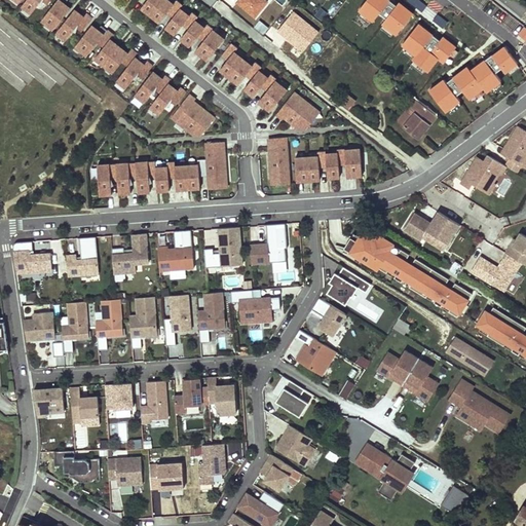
[(26,0),(23,5),(32,13),(39,4),(41,0),(42,0),(43,1),(47,4),(50,0),(26,0)]
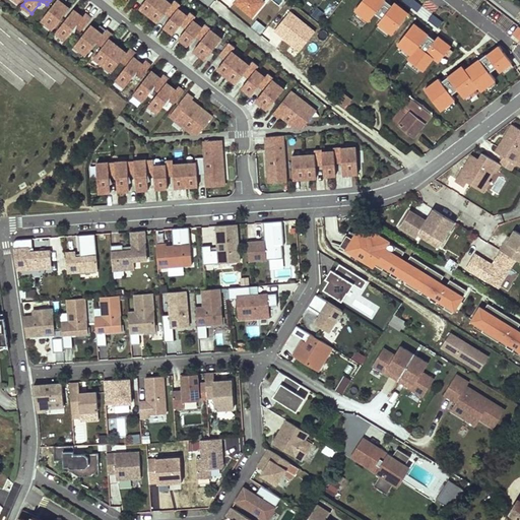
[(66,0),(57,0),(42,19),(54,29),(70,8),(64,3),(66,0)]
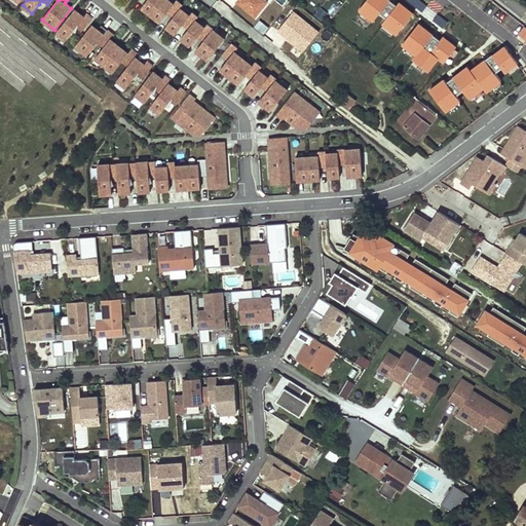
[(147,0),(141,8),(150,15),(161,0),(147,0)]
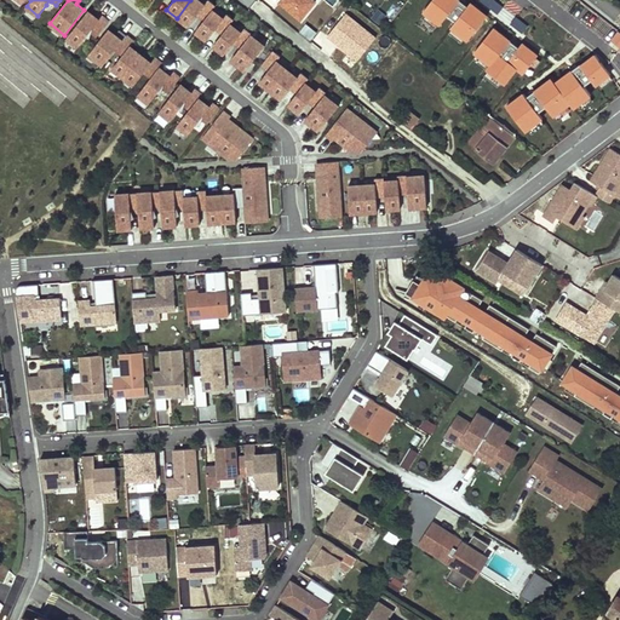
[(197,0),(190,0),(177,18),(188,27),(197,15),(205,19),(212,10),(216,6),(208,0),(207,0),(205,5),(197,0)]
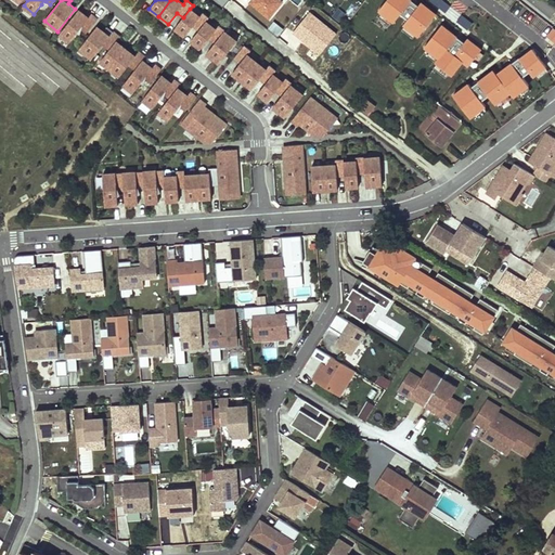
[(283,1),(281,0),(252,0),(250,2),(269,17),(283,1)]
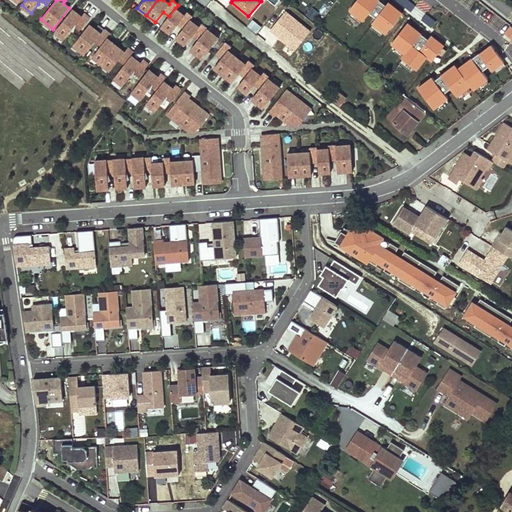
[(378,0),(355,0),(349,8),(351,10),(362,19),(363,19),(369,12),(376,17),(372,22),(373,23),(384,31),(386,33),(401,13),(388,2),(385,5),(378,0)]
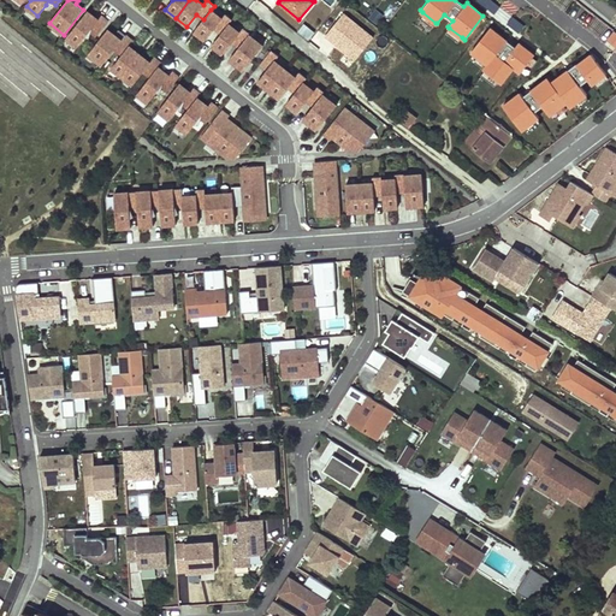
[(221,18),(211,10),(203,19),(194,31),(205,40),(214,29),(221,34),(229,24),(232,19),(225,15),(221,18)]
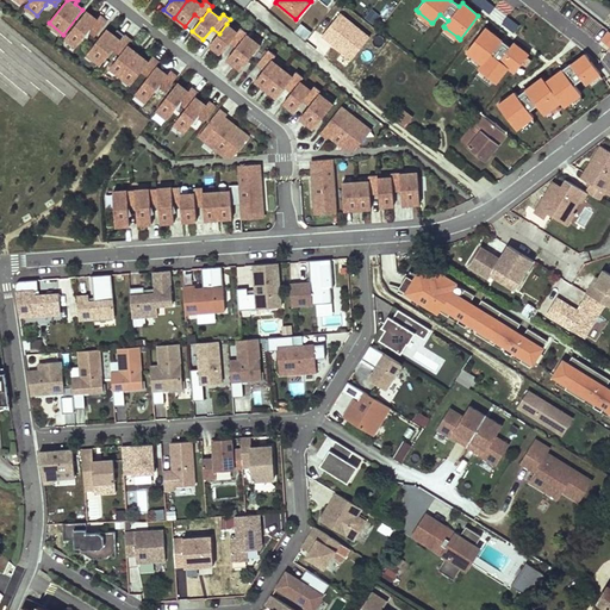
[(98,19),(87,11),(66,38),(76,47),(85,36),(88,31),(91,32),(95,36),(107,22),(100,16),(98,19)]
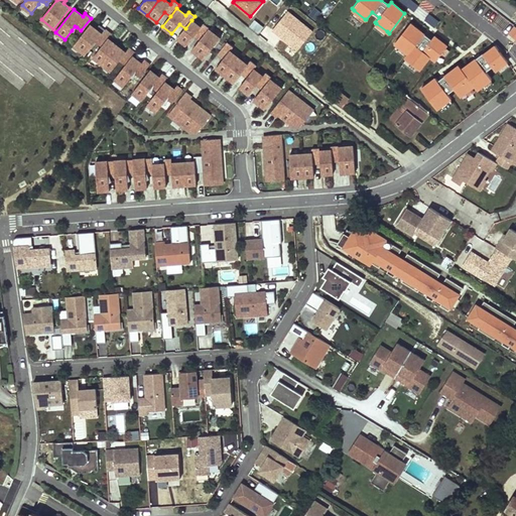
[(365,19),(354,10),(351,14),(362,22),(365,19)]
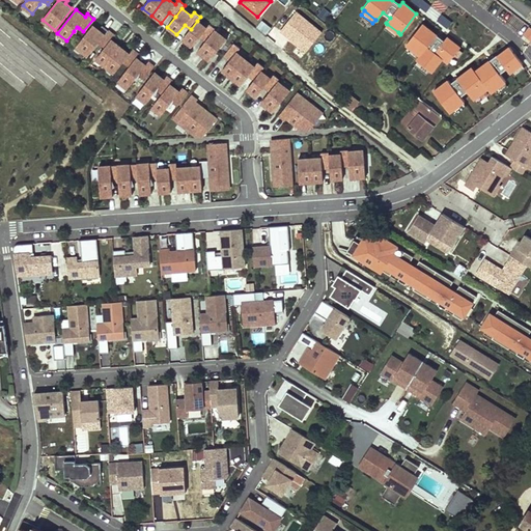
[(206,28),(197,21),(191,29),(183,39),(192,47),(200,36),(205,42),(215,30),(216,29),(210,24),(206,28)]
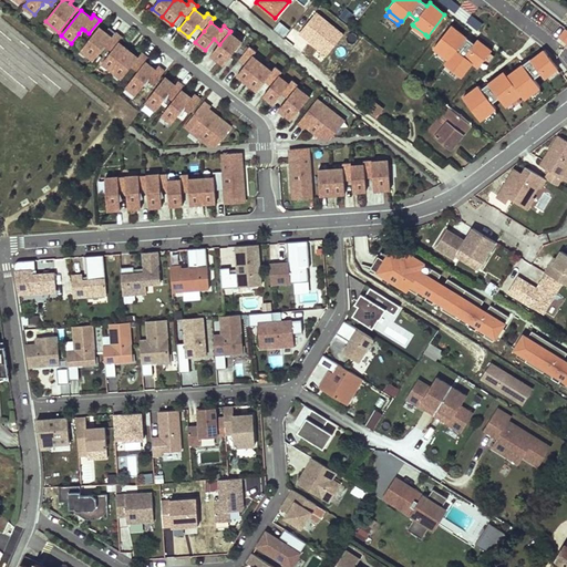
[(451,24),(433,47),(436,49),(447,58),(449,59),(443,65),(460,78),(472,63),(477,68),(478,65),(490,52),(491,50),(477,39),(473,43),(451,24)]
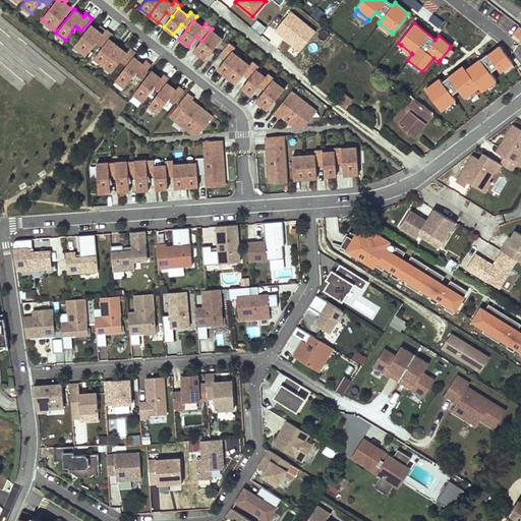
[(391,32),(380,23),(377,26),(388,36),(391,32)]
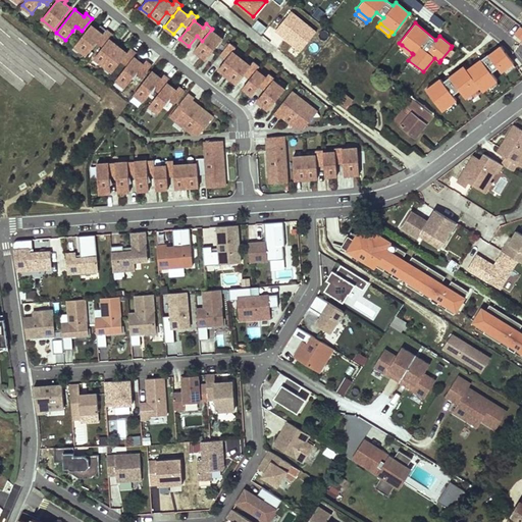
[(99,40),(107,30),(101,25),(97,30),(92,24),(76,44),(89,53),(99,40)]
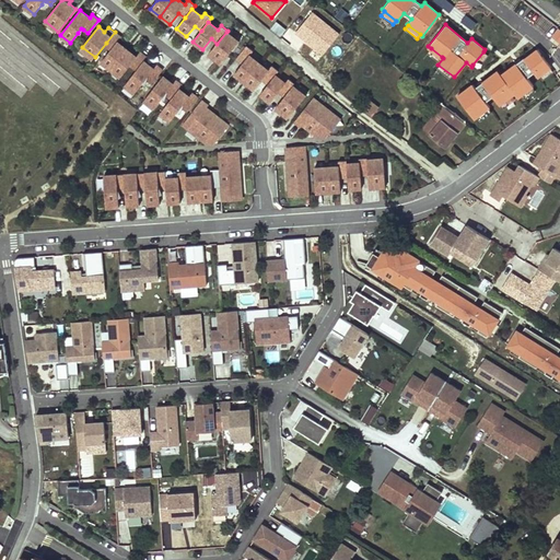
[(121,37),(115,32),(106,43),(113,48),(103,60),(113,68),(127,49),(117,42),(121,37)]
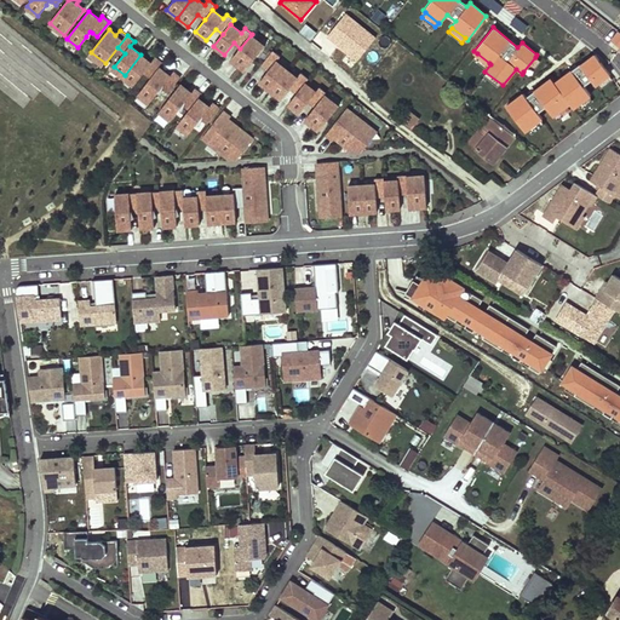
[(240,49),(231,59),(245,72),(264,46),(251,35),(240,49)]
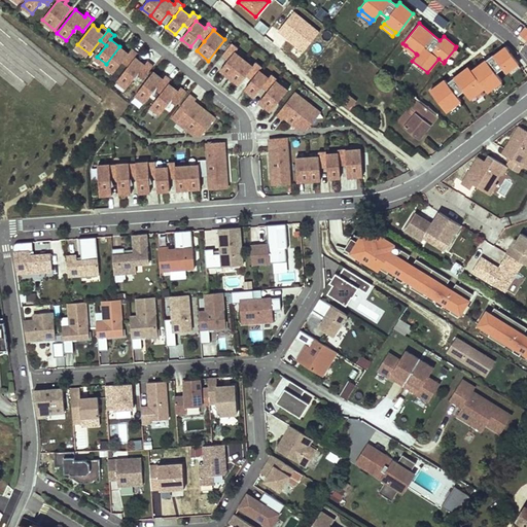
[(220,70),(230,77),(244,59),(235,53),(239,47),(232,43),(222,55),(229,60),(220,70)]
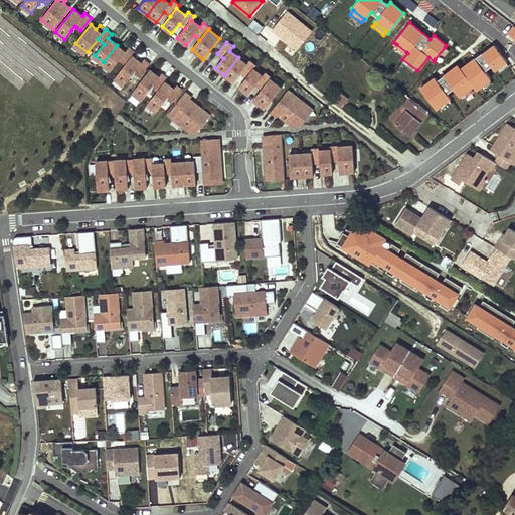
[(403,56),(406,52),(396,44),(393,48),(403,56)]
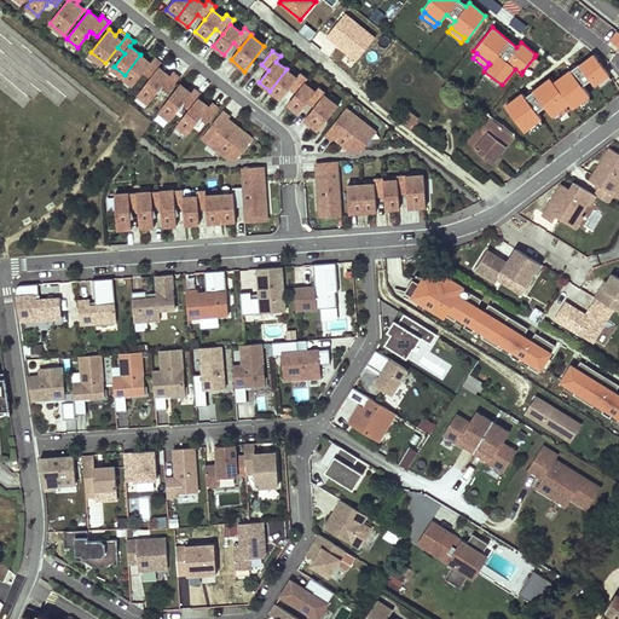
[(608,74),(593,53),(554,82),(550,77),(525,97),(521,92),(504,104),(524,129),(527,127),(539,119),(541,117),(536,111),(544,105),(551,115),(553,114),(565,104),(568,102),(572,106),(576,104),(588,96),(589,94),(580,85),(589,79),(594,85),(595,84),(607,75),(608,74)]
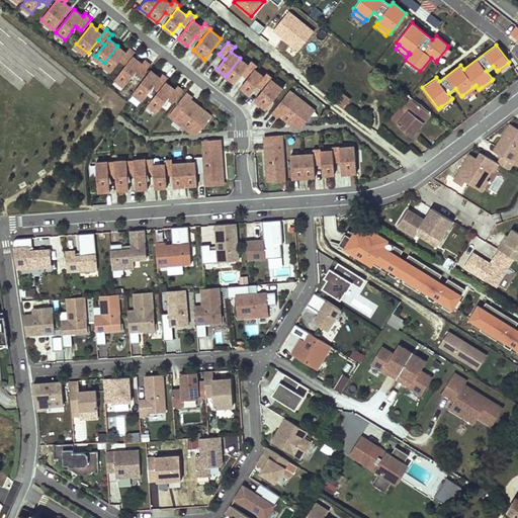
[(126,53),(117,46),(104,63),(113,70),(122,59),(127,63),(134,56),(136,54),(130,49),(126,53)]
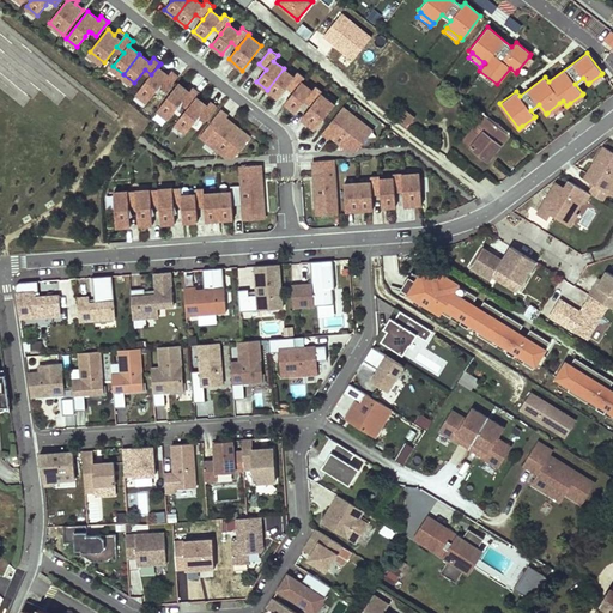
[(534,60),(529,56),(517,71),(522,74),(534,60)]
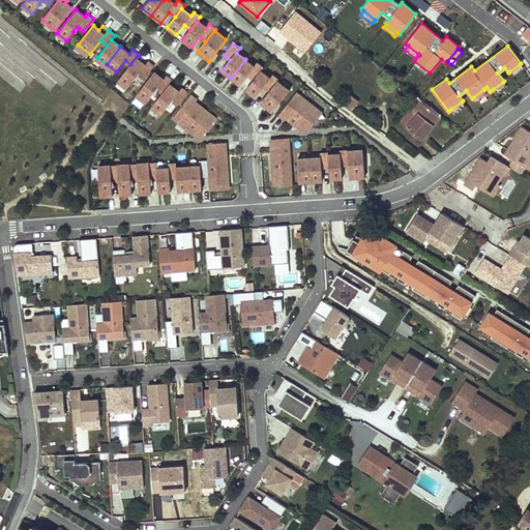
[(146,64),(137,57),(130,64),(119,79),(129,86),(138,75),(144,80),(154,66),(148,62),(146,64)]
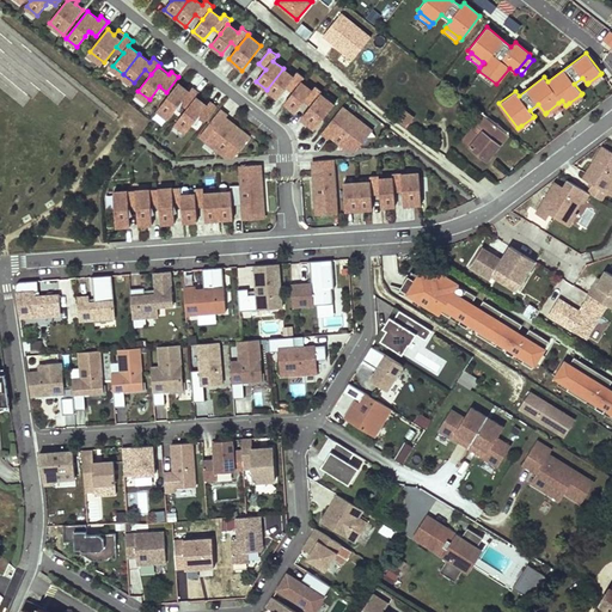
[(283,68),(267,90),(277,98),(287,86),(293,92),(301,81),(305,78),(298,72),(293,77),(283,68)]
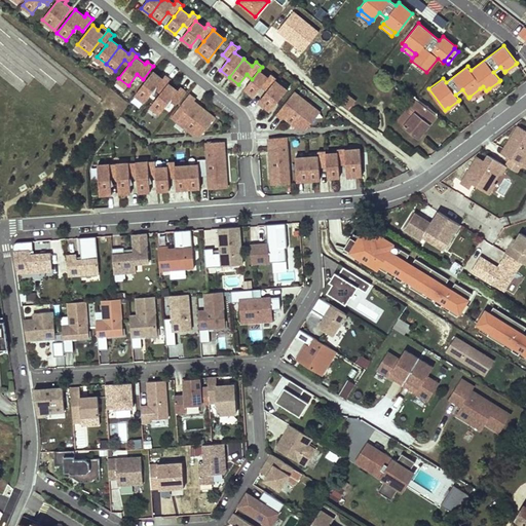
[(519,68),(516,64),(505,71),(509,75),(519,68)]
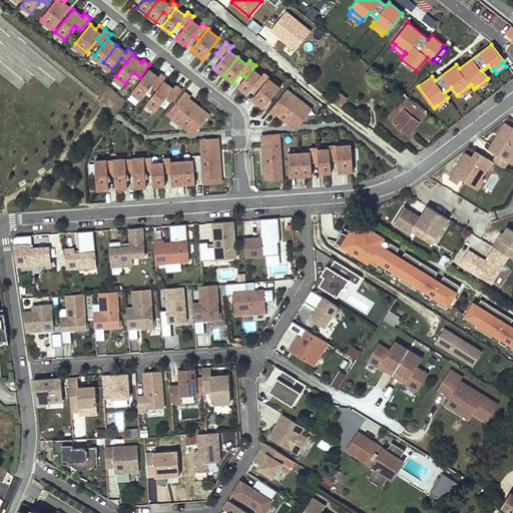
[(245,77),(238,87),(247,94),(255,84),(261,88),(269,78),(271,76),(265,72),(262,75),(252,68),(245,77)]
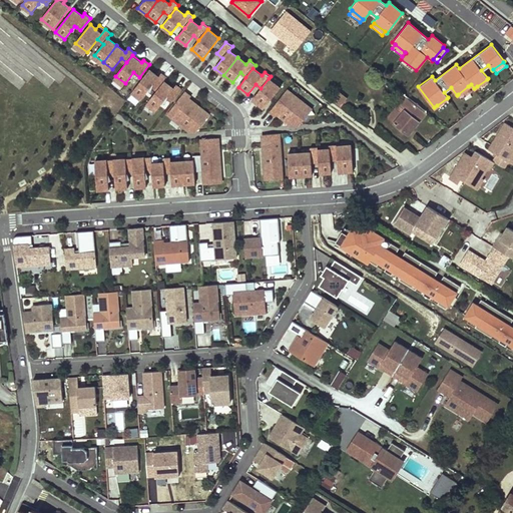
[(158,76),(149,69),(133,90),(142,97),(153,84),(158,89),(164,81),(166,78),(161,73),(158,76)]
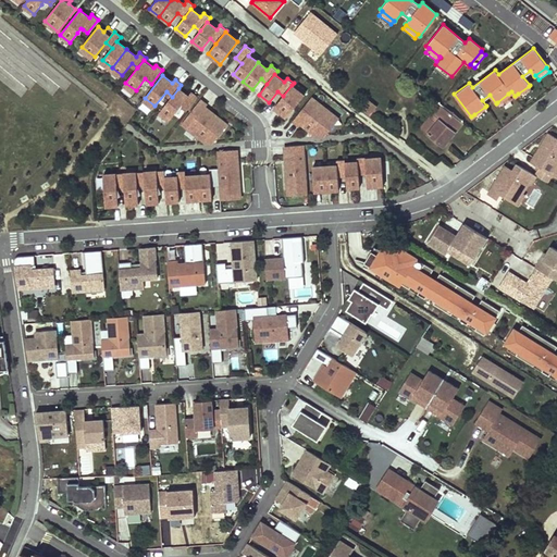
[(305,95),(292,85),(283,96),(274,108),(287,118),(305,95)]
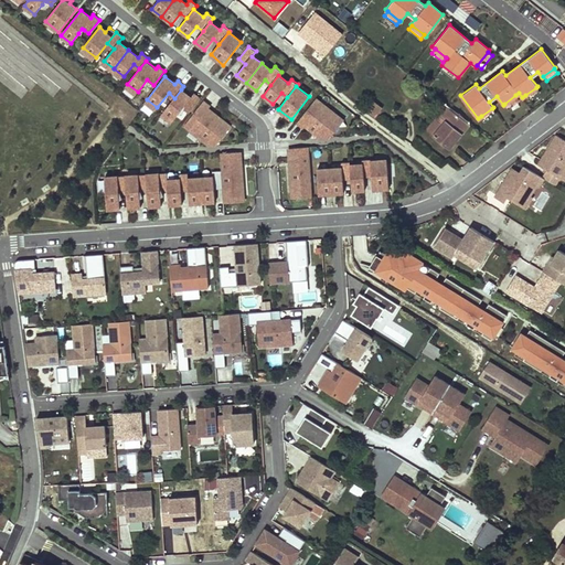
[(540,92),(536,87),(525,95),(529,99),(540,92)]
